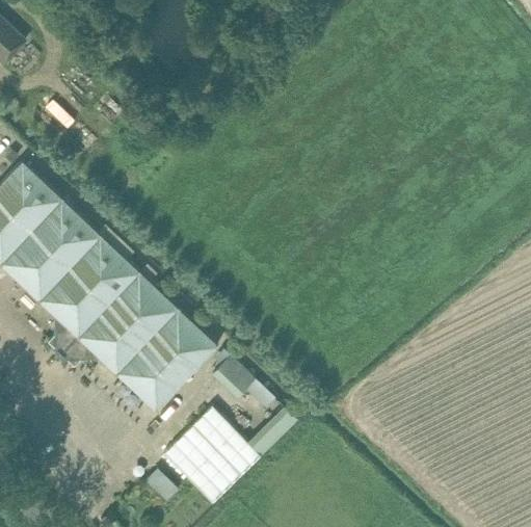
[(0,63),(5,69),(28,45),(0,18),(0,63)]
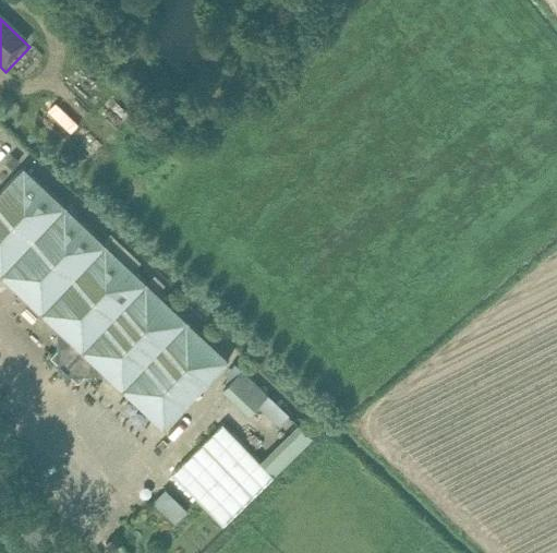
[(95,368),(164,432),(228,363),(23,170),(0,194),(0,277),(68,341),(50,360),(56,365),(77,386),(95,368)]
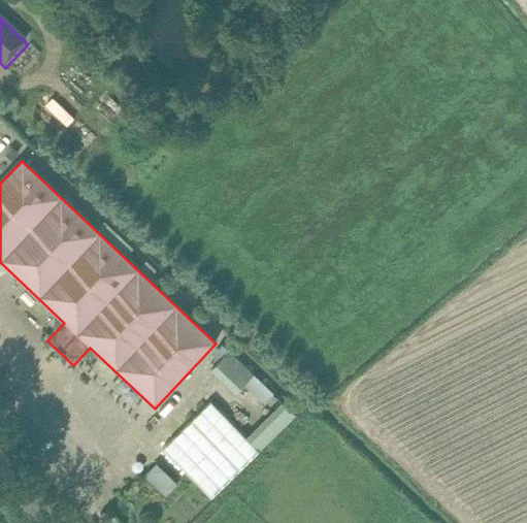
[(227,355),(210,372),(234,395),(252,378),(227,355)]
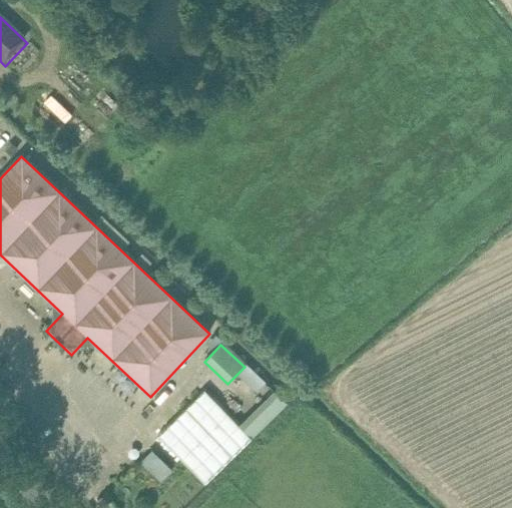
[(285,406),(274,394),(238,428),(203,393),(157,439),(203,485),(249,440),(250,440),(285,406)]
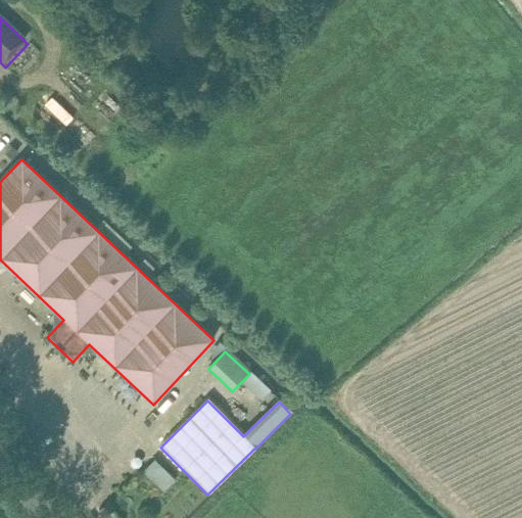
[(165,492),(178,479),(157,461),(145,473),(165,492)]
